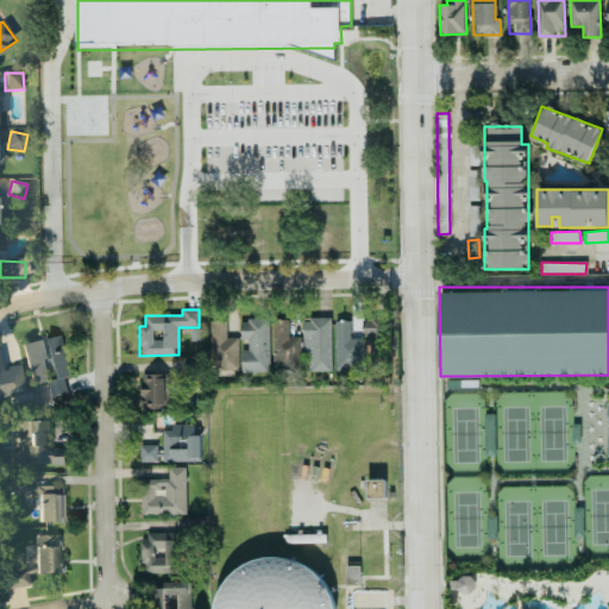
[(387,316),(363,321),(370,363),(382,360),(380,344),(391,341),(387,316)]
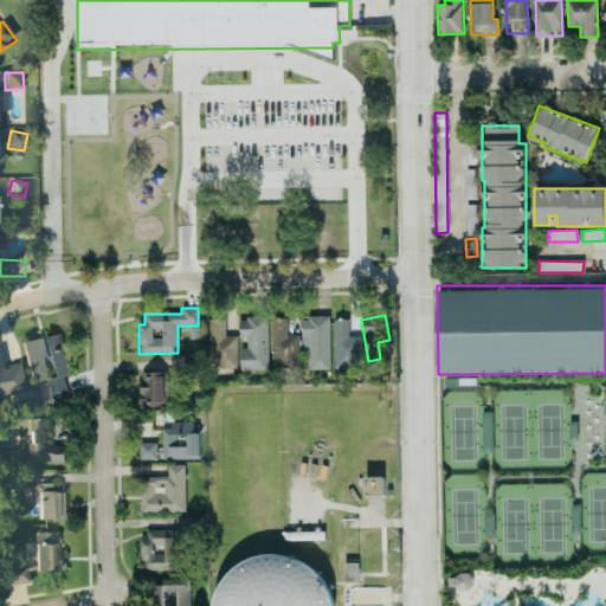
[(328,316),(302,316),(303,369),(329,369),(328,316)]
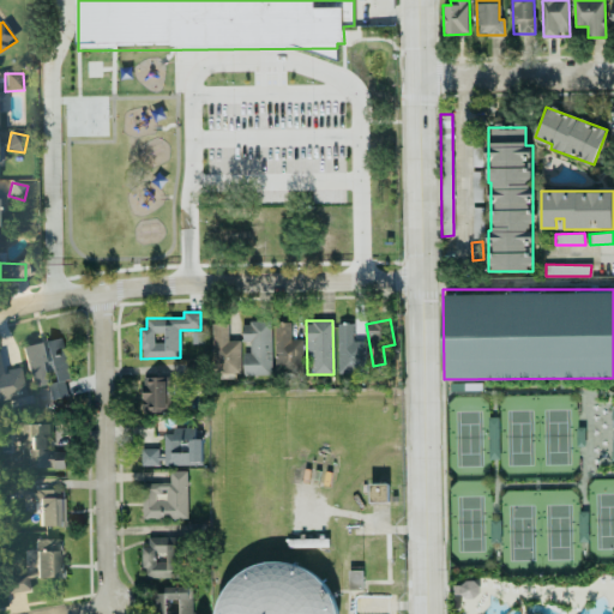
[(242,353),(242,377),(272,375),(271,321),(242,321),(242,342),(250,342),(250,353),(242,353)]
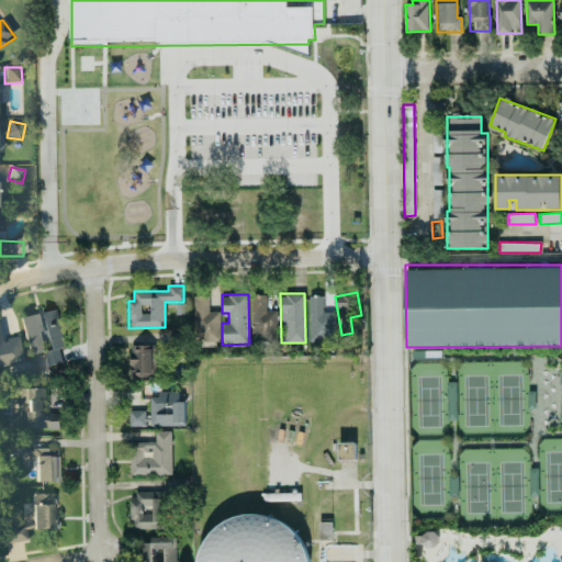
[(277,311),(266,311),(266,294),(250,295),(251,340),(277,339),(277,311)]
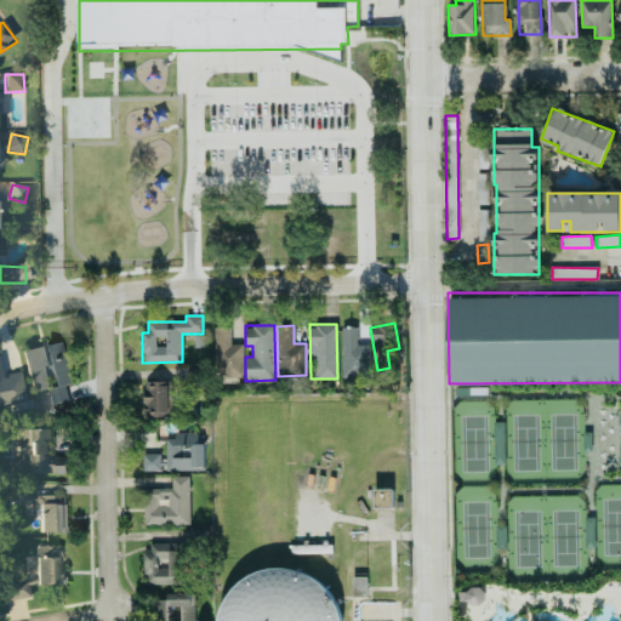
[(243,380),(241,345),(231,345),(231,328),(212,328),(214,360),(221,360),(221,380),(243,380)]
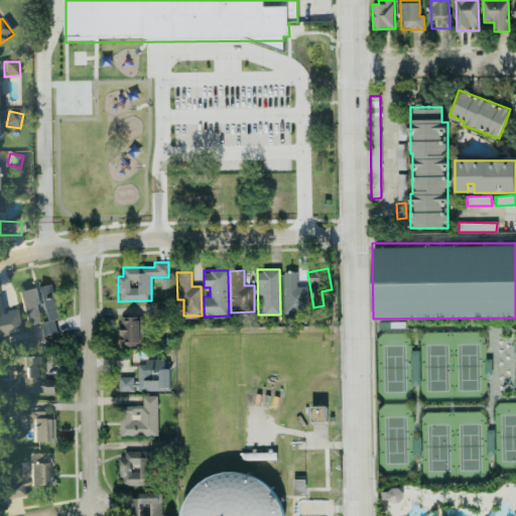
[(306,287),(296,286),(297,272),(283,272),(283,313),(306,314),(306,287)]
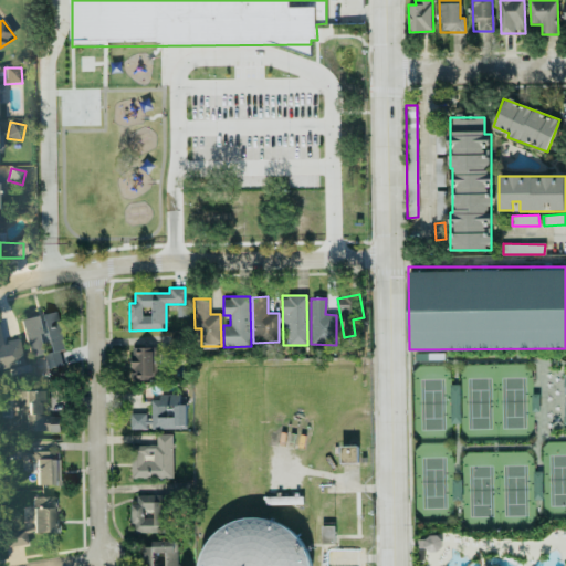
[(21,321),(30,358),(44,355),(48,369),(63,365),(59,350),(65,349),(56,312),(21,321)]
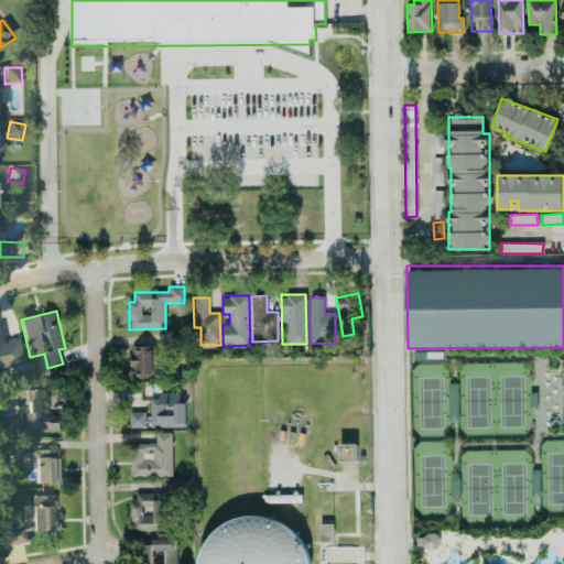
[(0,368),(24,364),(20,338),(2,342),(0,329),(0,368)]
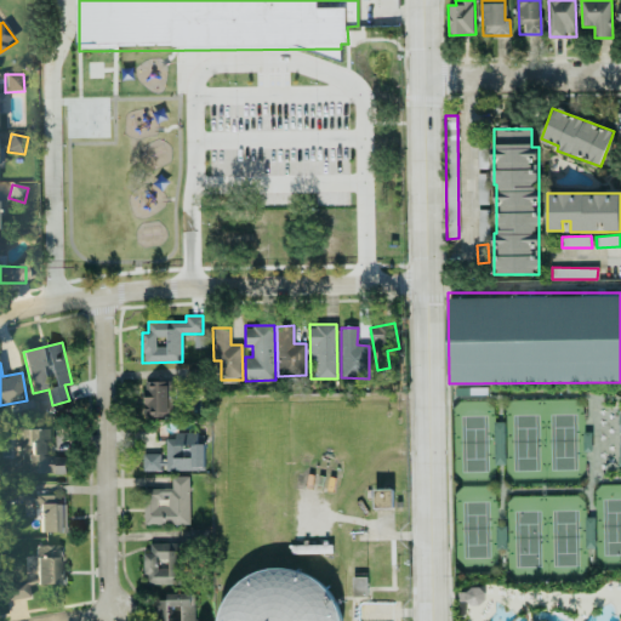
[(169,415),(167,383),(143,383),(143,415),(169,415)]
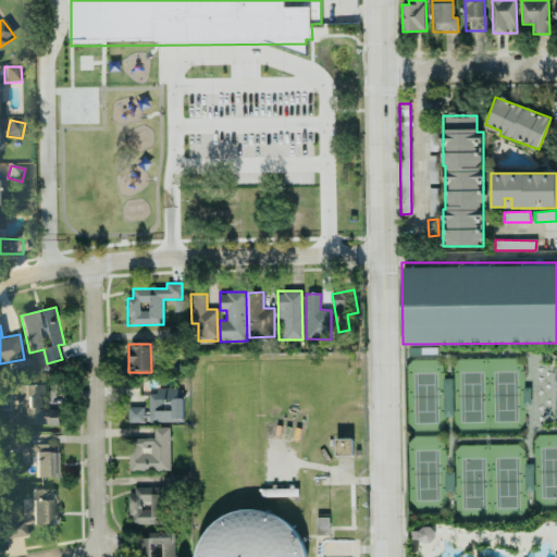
[(59,426),(58,409),(39,410),(39,396),(44,396),(44,386),(16,386),(17,428),(59,426)]
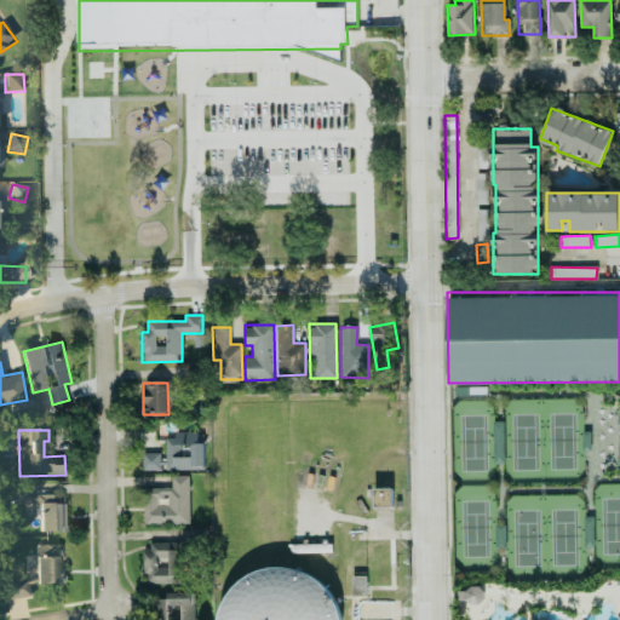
[(196,431),(174,432),(174,438),(164,438),(164,453),(142,453),(142,471),(204,470),(204,442),(196,442),(196,431)]
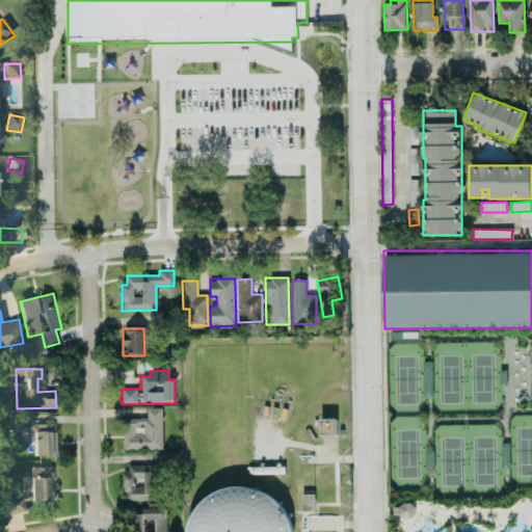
[(123,449),(162,449),(161,408),(147,408),(147,419),(123,420),(123,449)]
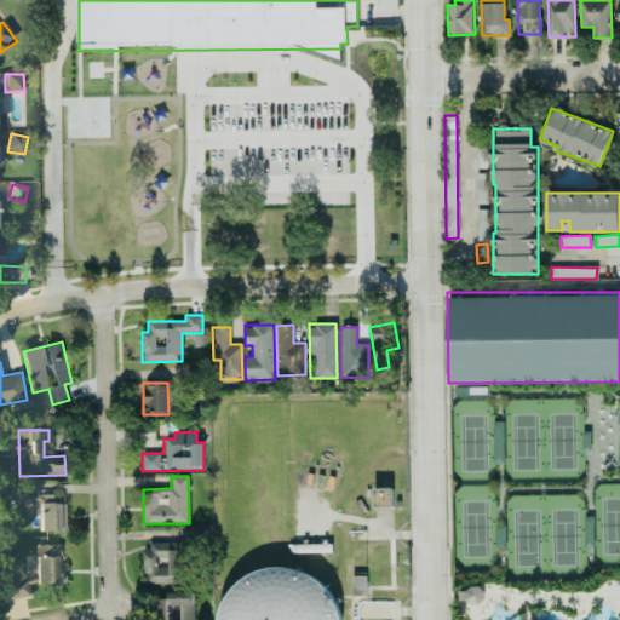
[(373,507),(392,507),(391,488),(373,489),(373,507)]
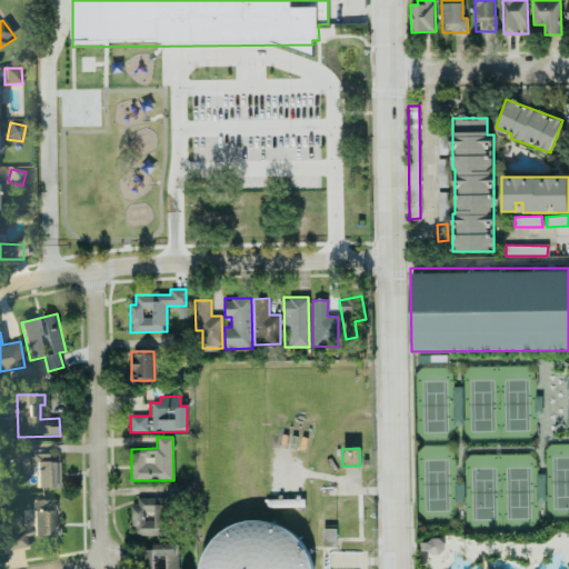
[(36,489),(59,488),(58,455),(29,456),(29,467),(36,466),(36,489)]
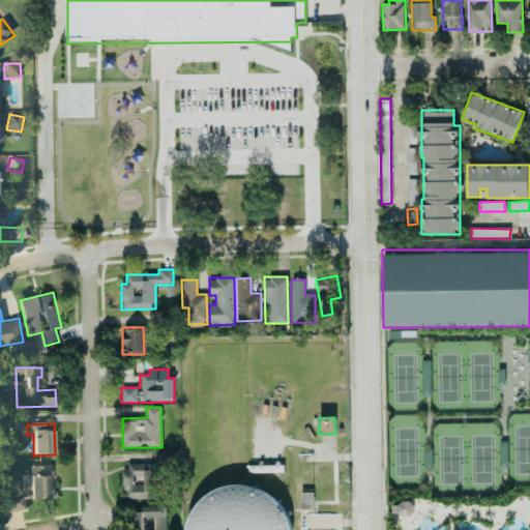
[(122,471),(121,498),(156,499),(157,464),(127,464),(127,471),(122,471)]
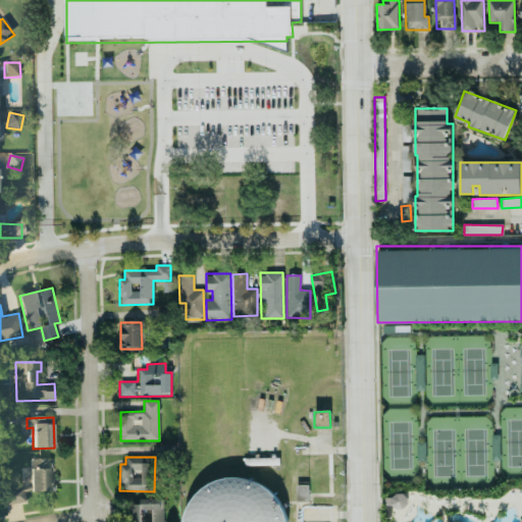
[(52,491),(52,459),(31,459),(30,491),(52,491)]
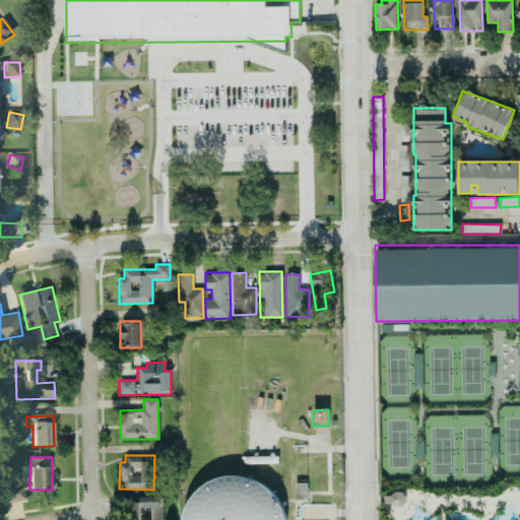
[(284,519),(280,504),(268,488),(255,480),(248,477),(230,475),(211,480),(194,494),(185,512),(183,519),(284,519)]
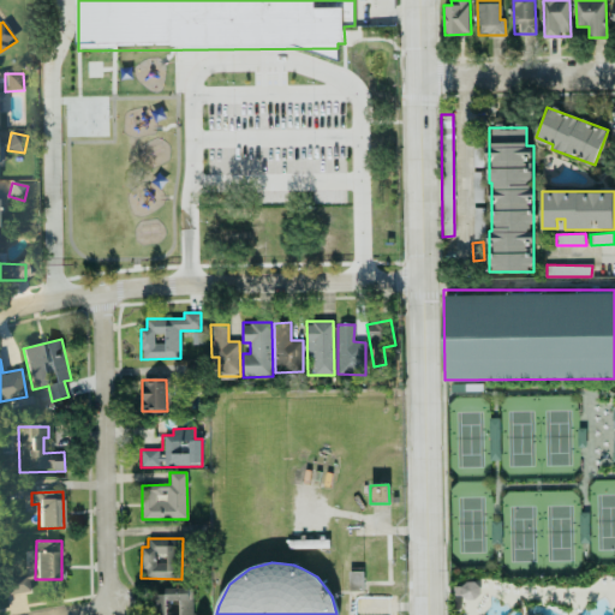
[(363,572),(348,572),(348,589),(362,590),(363,572)]
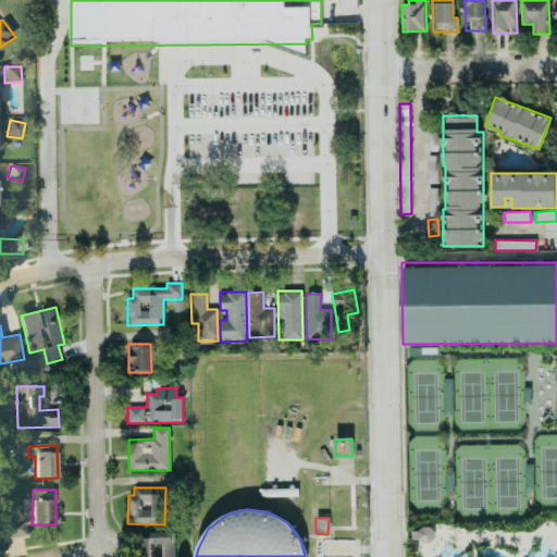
[(32,525),(32,520),(4,521),(4,539),(26,537),(26,525),(32,525)]
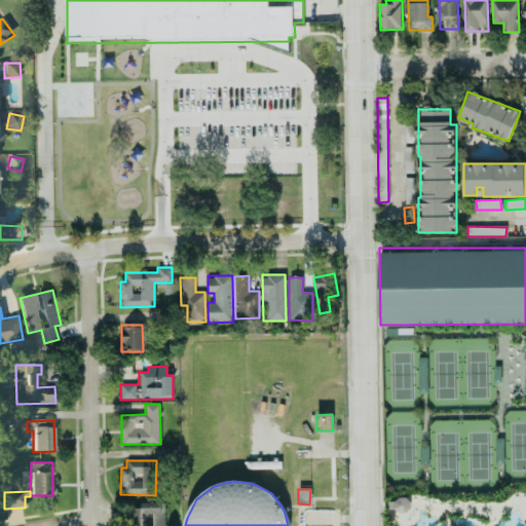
[(395,513),(408,512),(408,498),(395,498),(395,513)]
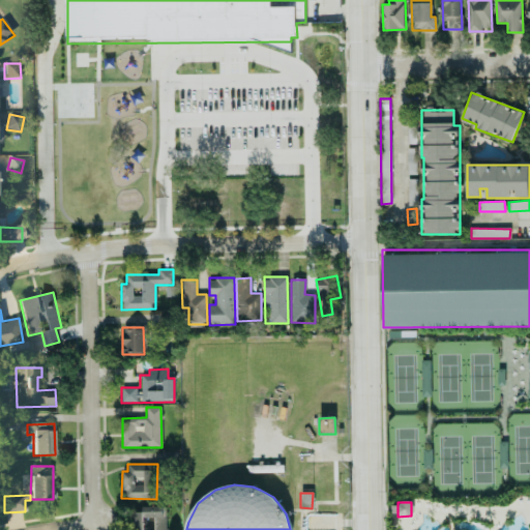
[(164,529),(165,506),(142,506),(142,512),(133,511),(131,529),(164,529)]
